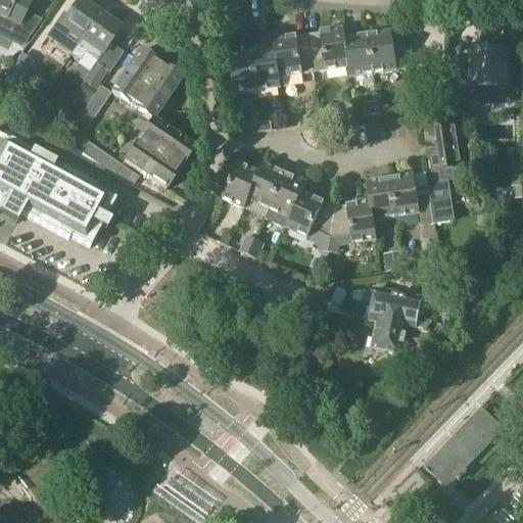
[(0,0),(0,15),(6,18),(14,0),(0,0)]
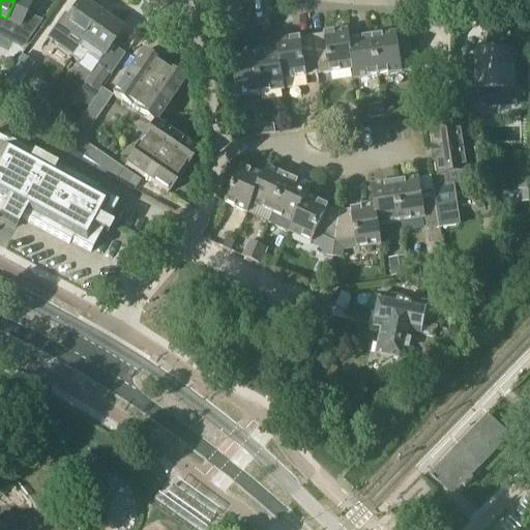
[(81,42),(100,15),(81,0),(60,28),(81,42)]
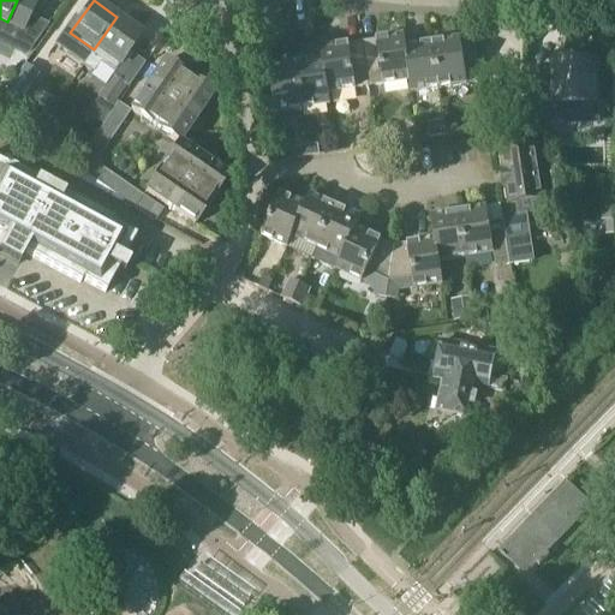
[(117,17),(94,49),(82,66),(91,73),(99,63),(112,73),(117,67),(127,53),(141,35),(138,34),(141,30),(130,22),(126,25),(118,19),(117,17)]
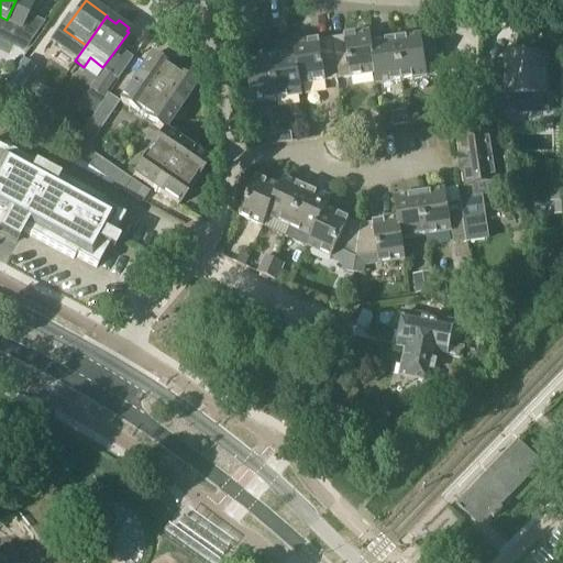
[(371,43),(370,33),(344,37),(332,39),(338,79),(351,77),(351,78),(375,75),(371,43)]
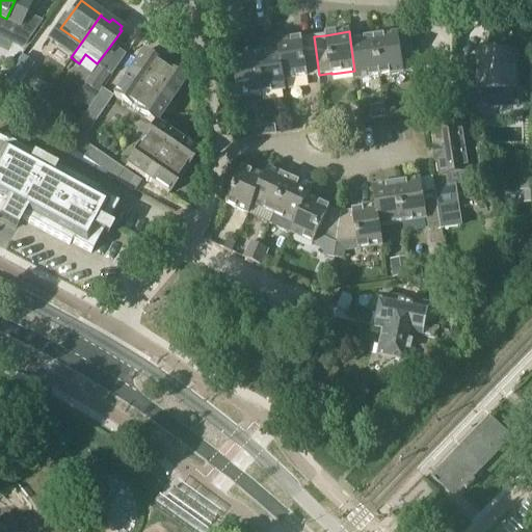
[(379,77),(416,72),(410,42),(398,44),(397,33),(373,37),(379,77)]
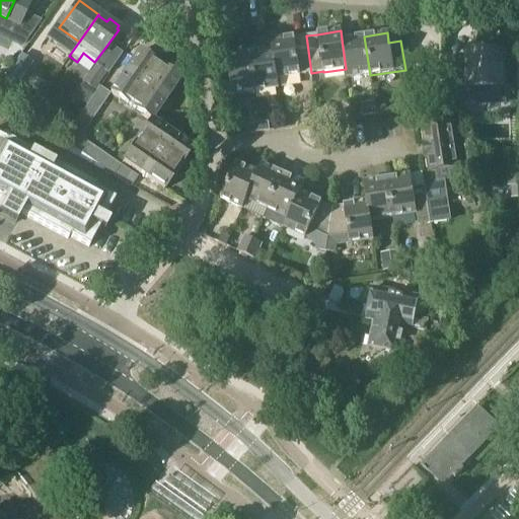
[(311,73),(306,35),(294,38),(294,36),(269,41),(271,50),(272,50),(276,79),(277,79),(299,76),(300,75),(311,73)]
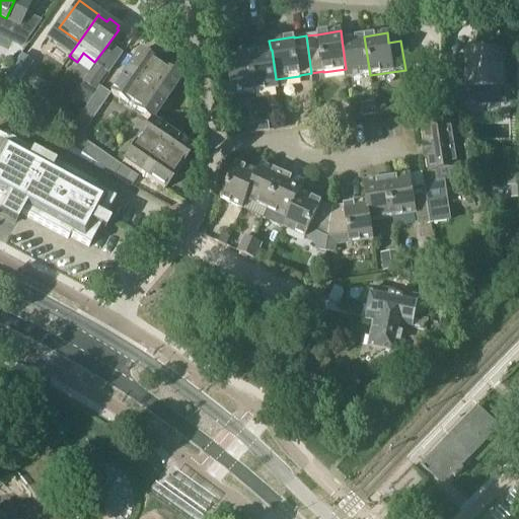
[(364,36),(342,40),(346,69),(348,78),(370,75),(364,36)]
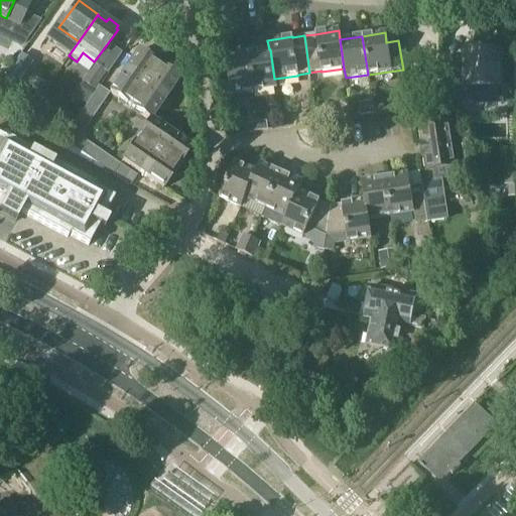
[(463,59),(444,59),(444,87),(463,87),(463,88),(463,104),(500,104),(500,90),(499,57),(496,52),(491,52),(491,50),(488,50),(486,47),(476,47),(474,50),(462,51),(463,59)]
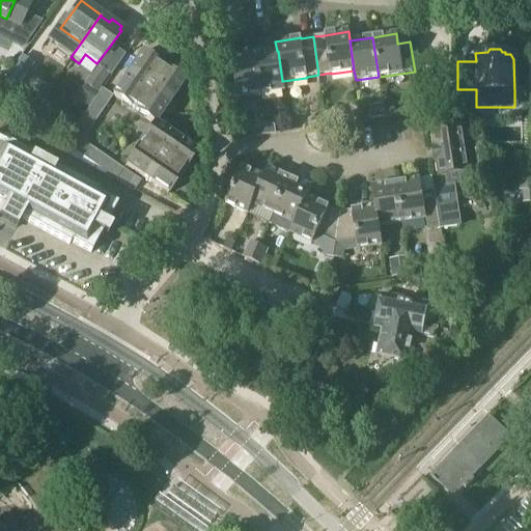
[(278,51),(277,51),(255,54),(260,93),(284,90),(283,81),(282,81),(278,51)]
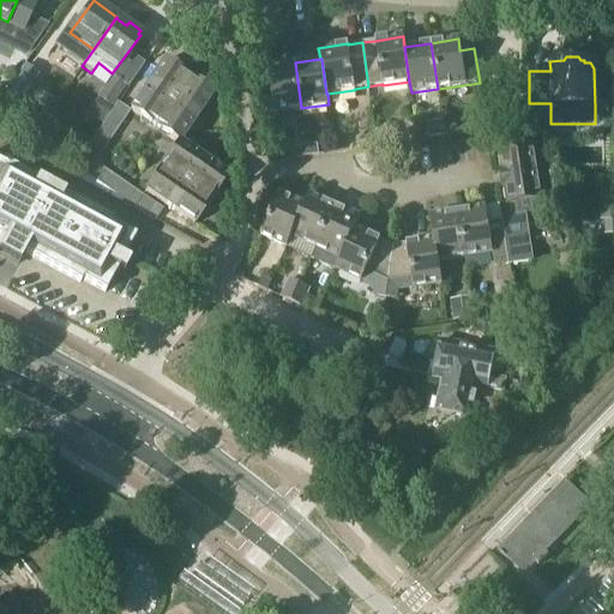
[(128,110),(128,112),(172,142),(181,138),(211,95),(162,61),(128,110)]
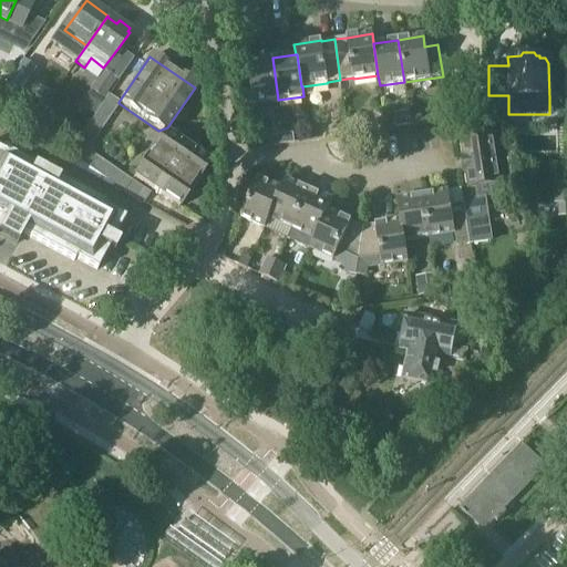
[(278,100),(272,58),(246,62),(253,104),(278,100)]
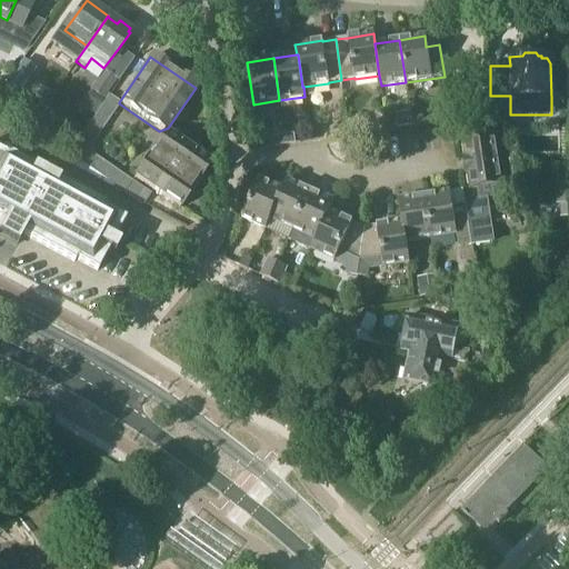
[(0,96),(0,99),(9,106),(35,70),(23,62),(0,96)]
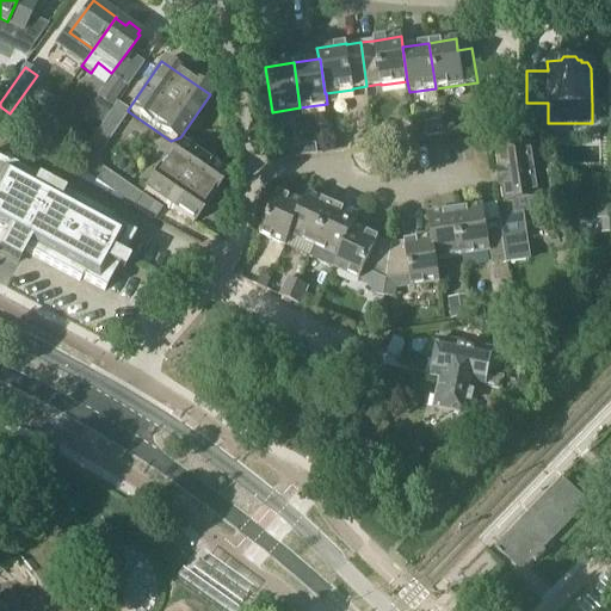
[(96,97),(111,107),(125,85),(111,74),(96,97)]
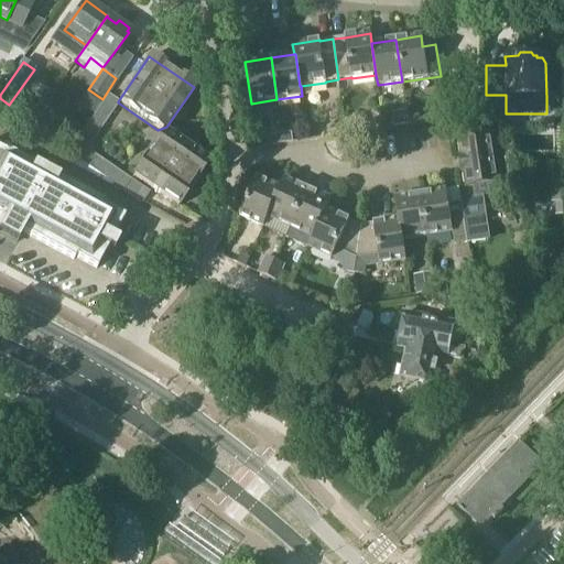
[(108,96),(67,154),(77,161),(122,192),(130,181),(93,154),(91,144),(119,104),(108,96)]
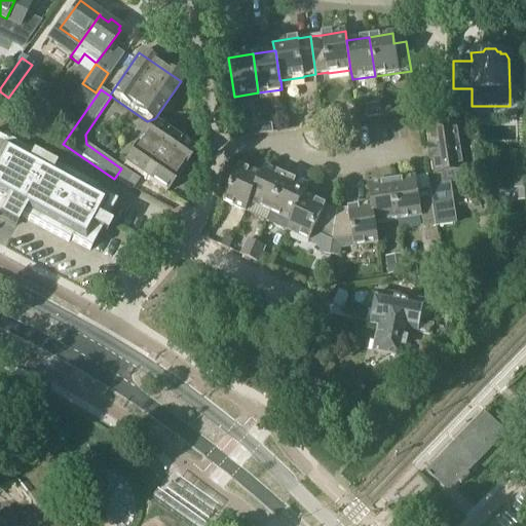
[(369,118),(381,116),(380,106),(368,107),(369,118)]
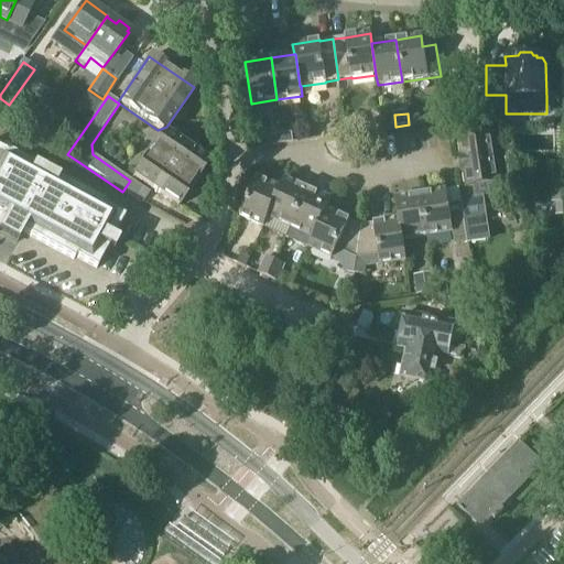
[(498,183),(491,138),(494,137),(491,123),(476,126),(478,138),(461,140),(467,187),(475,186),(477,199),(462,202),(468,243),(488,240),(483,206),(485,205),(483,194),(492,193),(499,192),(498,183)]
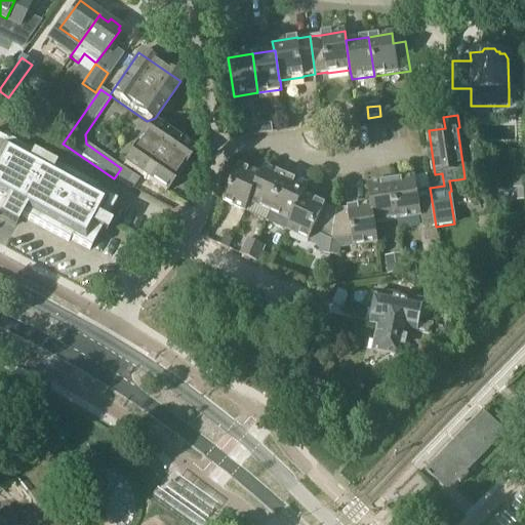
[(272,123),(263,125),(264,133),(274,132),(272,123)]
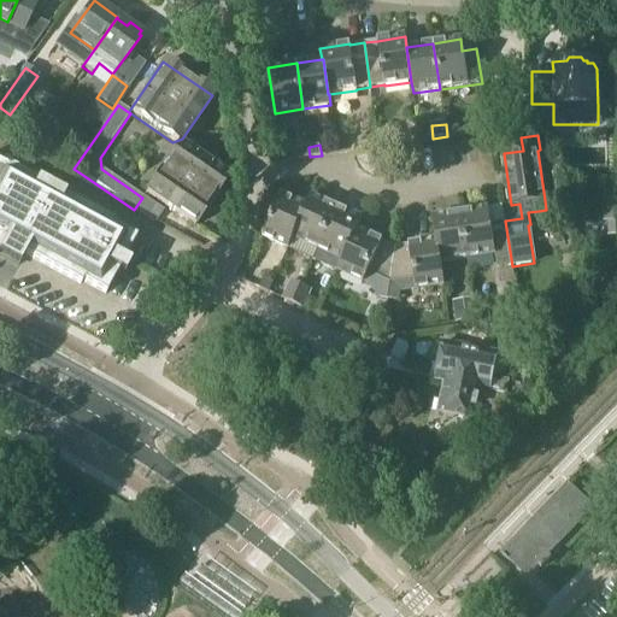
[(175,148),(145,193),(194,227),(228,177),(184,147),(175,148)]
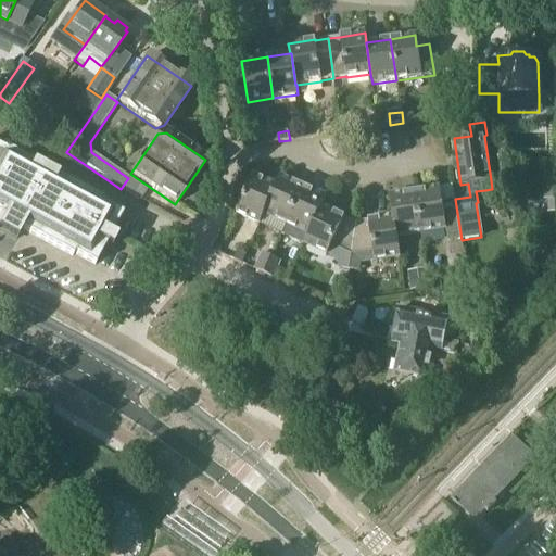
[(279,141),(278,133),(269,134),(272,142),(279,141)]
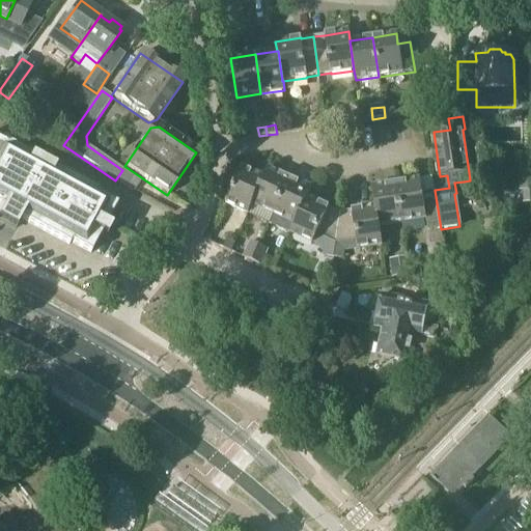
[(106,225),(116,205),(96,194),(98,192),(5,142),(3,145),(0,142),(0,220),(16,229),(21,220),(68,246),(70,243),(90,254),(101,234),(106,238),(111,227),(106,225)]
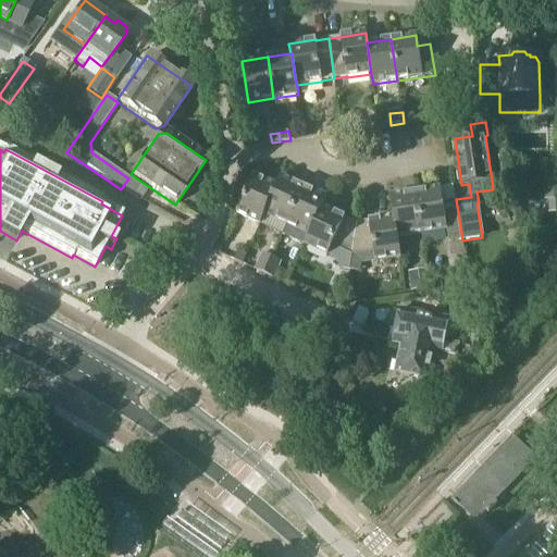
[(264,213),(276,185),(254,175),(236,213),(260,224),(265,213),(264,213)]
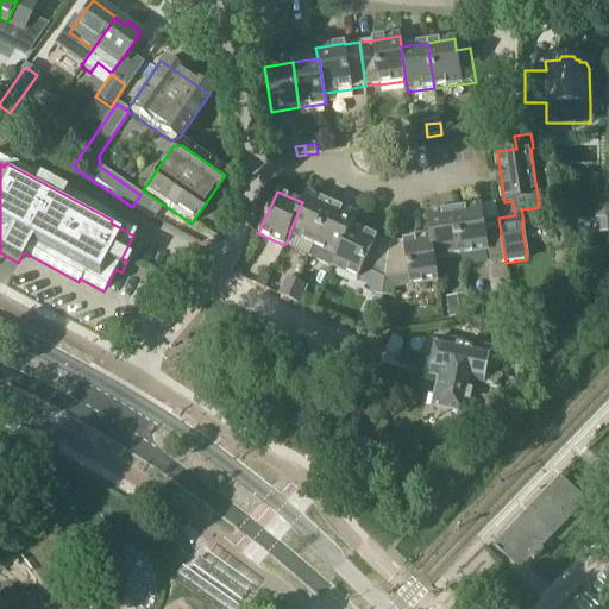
[(307,192),(302,202),(289,233),(290,233),(314,244),(332,203),(307,192)]
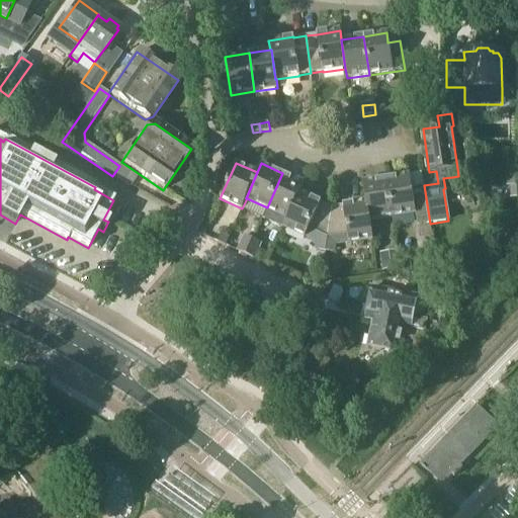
[(289,218),(299,191),(300,191),(305,183),(282,173),(267,207),(262,218),(283,227),(288,217),(289,218)]
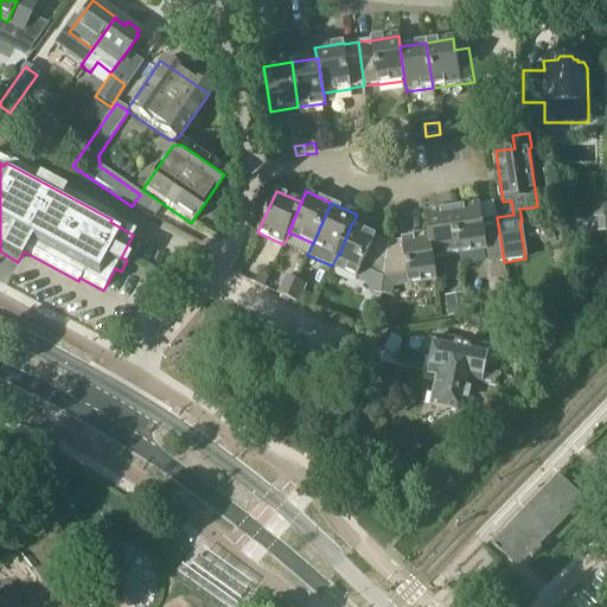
[(504,262),(499,229),(484,231),(480,205),(453,209),(460,255),(487,250),(490,264),(504,262)]
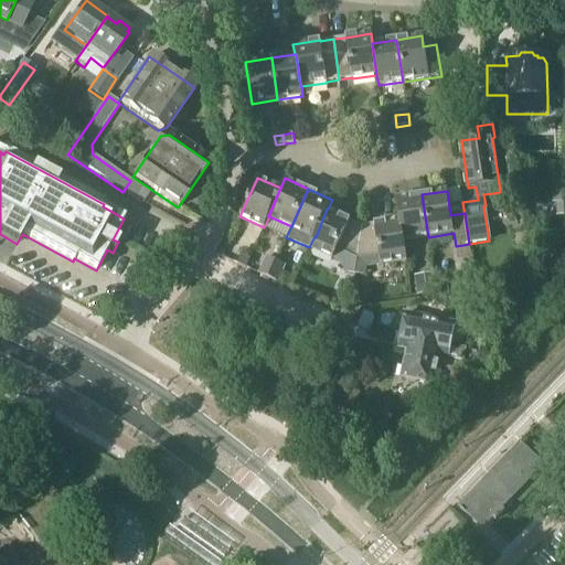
[(428,237),(422,194),(395,199),(398,220),(400,220),(402,241),(404,241),(428,237)]
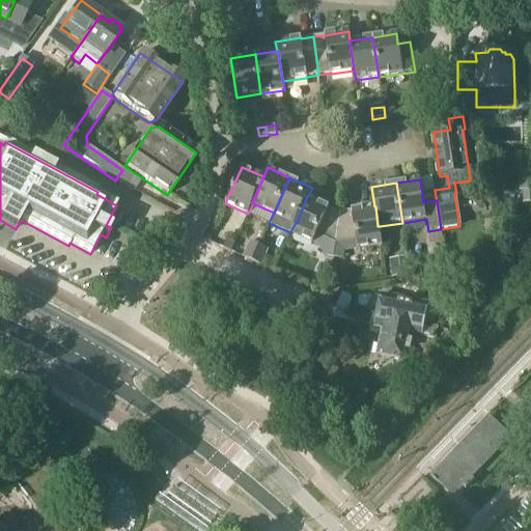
[(297,223),(296,222),(290,232),(313,243),(317,233),(336,242),(339,212),(308,197),(308,196),(307,196),(297,223)]
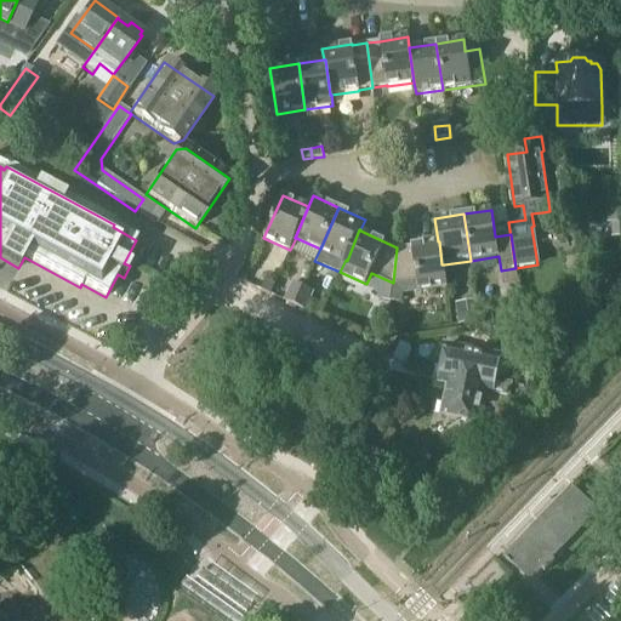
[(397,248),(393,283),(394,283),(417,280),(419,291),(448,288),(444,265),(442,265),(439,241),(438,241),(411,246),(398,249),(397,248)]
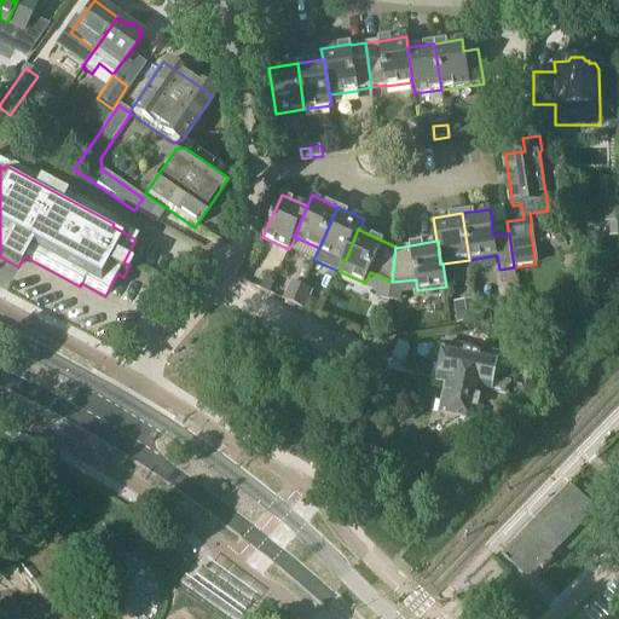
[(264,279),(260,288),(270,293),(275,284),(264,279)]
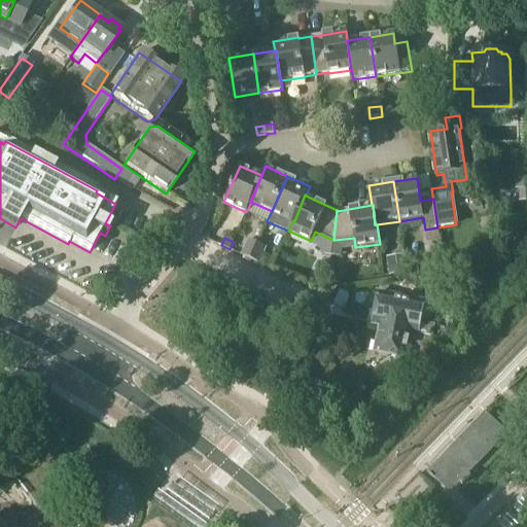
[(250,259),(257,244),(248,240),(241,255),(250,259)]
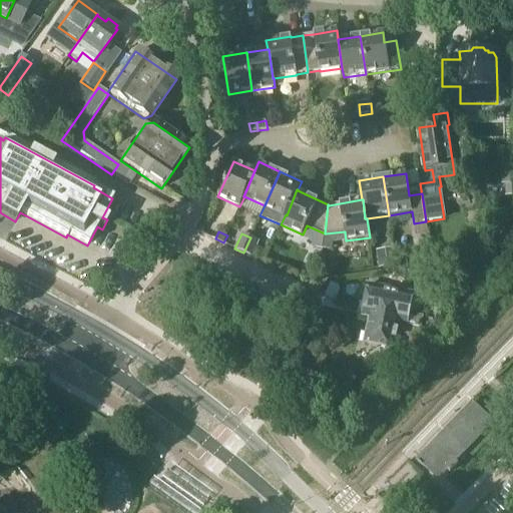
[(250,237),(243,252),(252,257),(259,240),(250,237)]
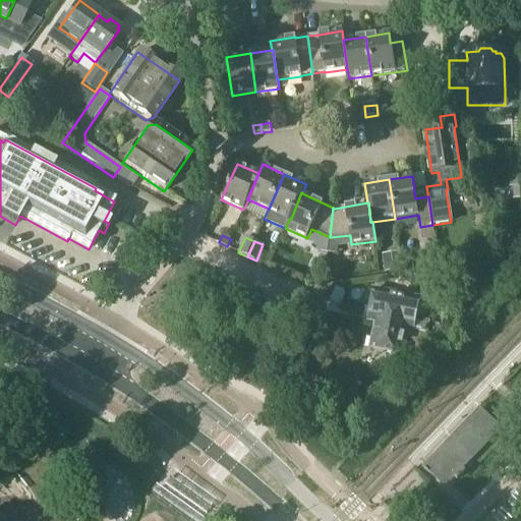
[(383,255),(386,273),(402,271),(399,252),(383,255)]
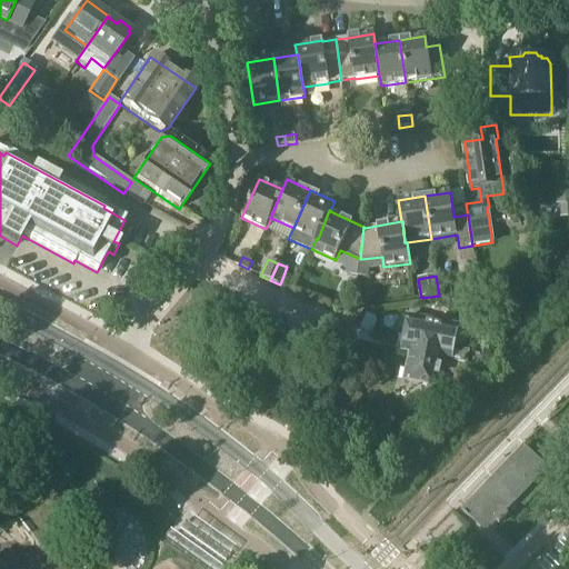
[(358,290),(356,299),(365,299),(367,291),(358,290)]
